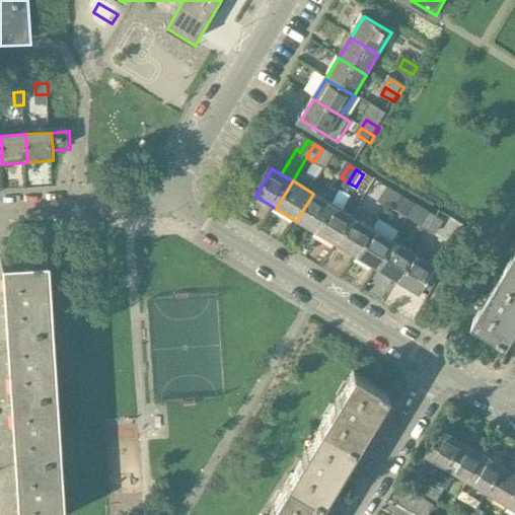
[(381,203),(388,207),(396,194),(389,190),(381,203)]
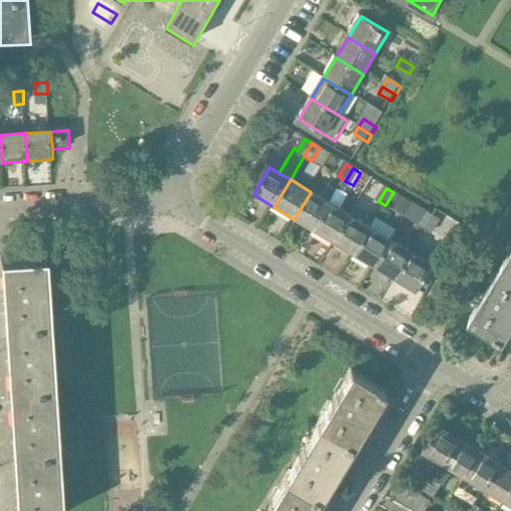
[(311,192),(294,219),(314,231),(331,204),(311,192)]
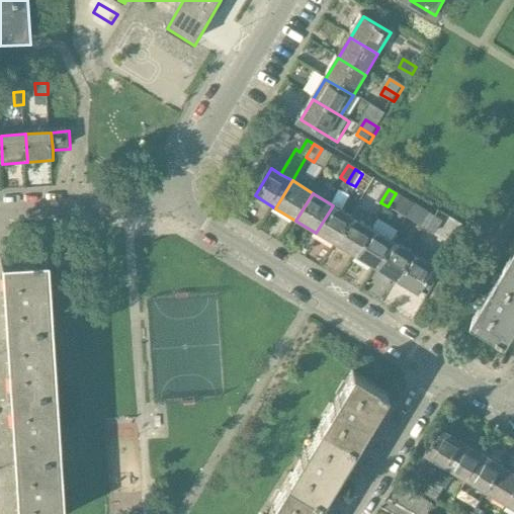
[(396,193),(388,206),(396,211),(404,198),(396,193)]
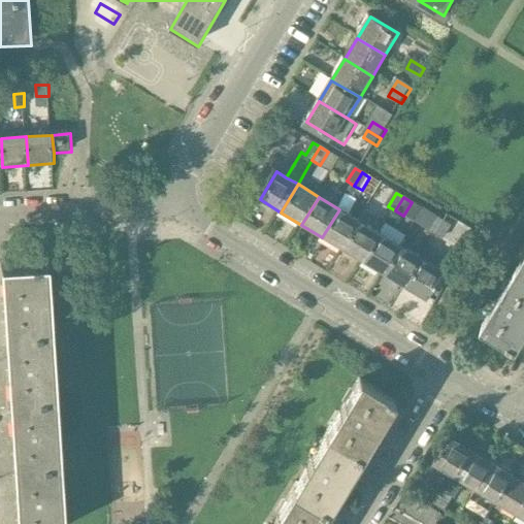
[(339,209),(322,237),(342,250),(360,222),(339,209)]
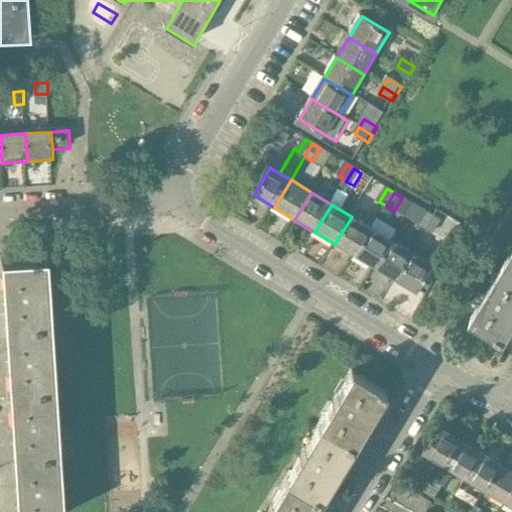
[(420,227),(427,231),(434,218),(428,214),(420,227)]
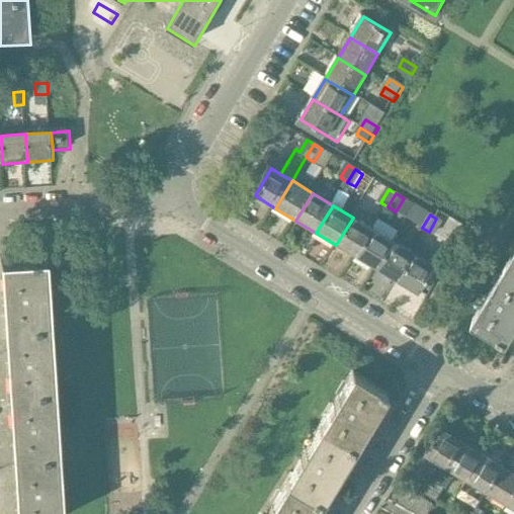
[(353,218),(336,245),(356,257),(373,230),(353,218)]
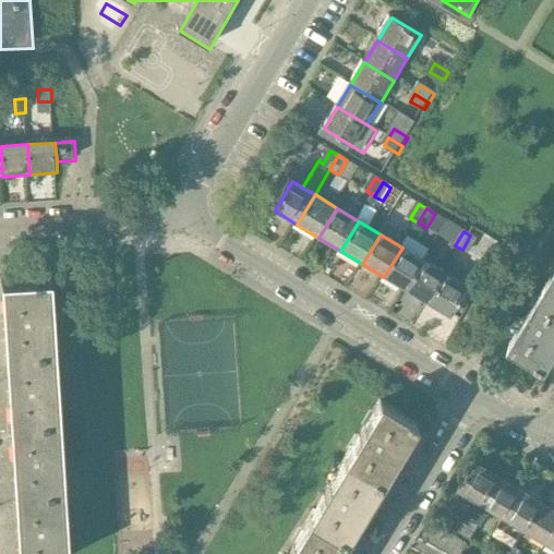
[(479,241),(470,236),(462,250),(471,255),(479,241)]
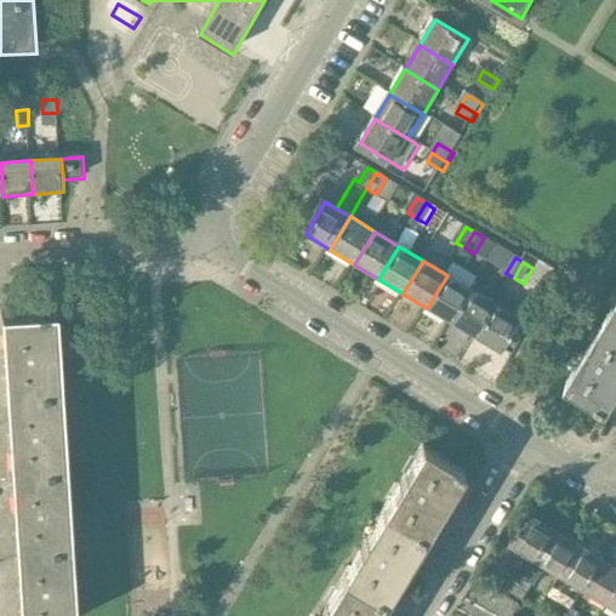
[(448,275),(427,308),(452,324),(472,291),(448,275)]
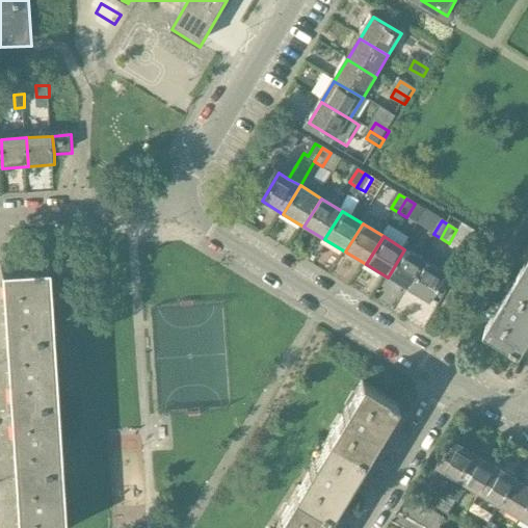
[(404,249),(388,278),(408,290),(426,262),(404,249)]
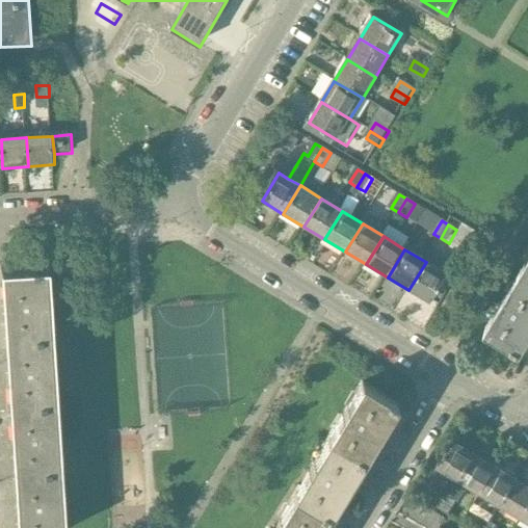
[(426,262),(408,290),(430,304),(448,275),(426,262)]
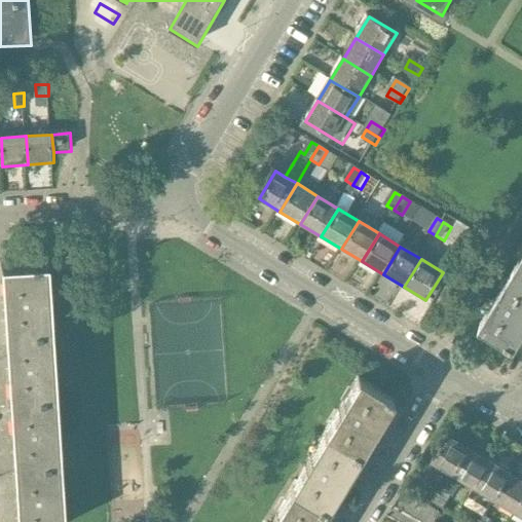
[(4,266),(8,332),(54,330),(50,264),(40,264),(40,262),(34,263),(34,265),(4,266)]
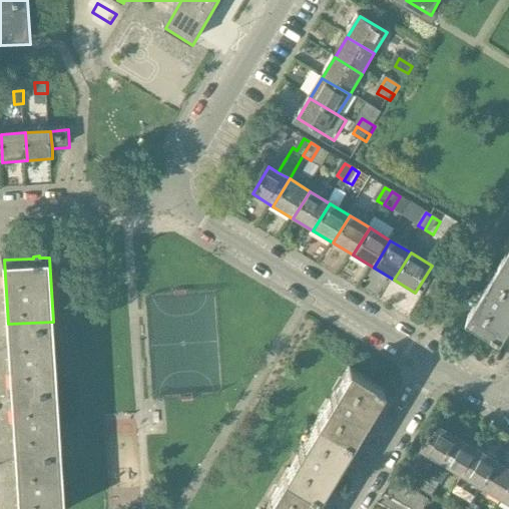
[(508,270),(503,267),(499,274),(472,319),(506,340),(508,336),(508,270)]
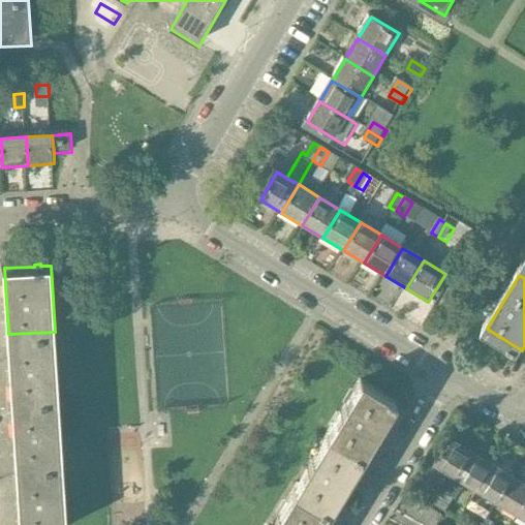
[(55,332),(8,334),(12,400),(59,398),(55,332)]
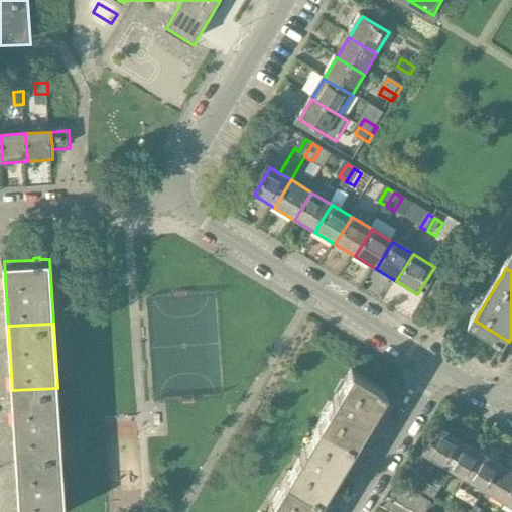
[(354,373),(320,429),(354,451),(388,393),(354,373)]
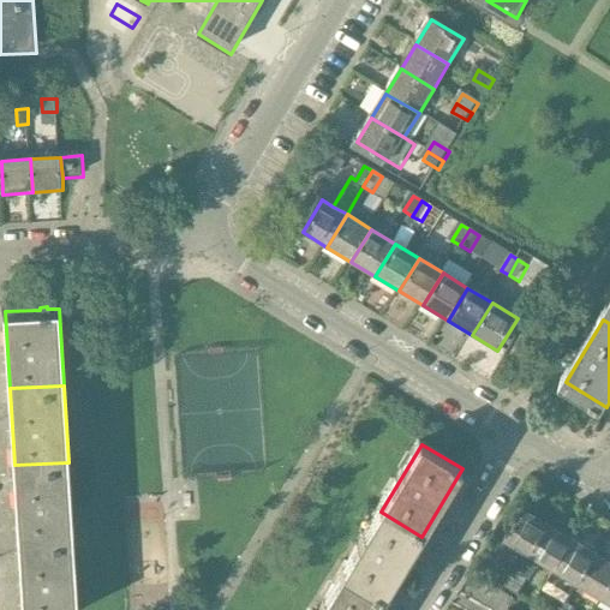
[(69,462),(15,465),(19,543),(73,539),(69,462)]
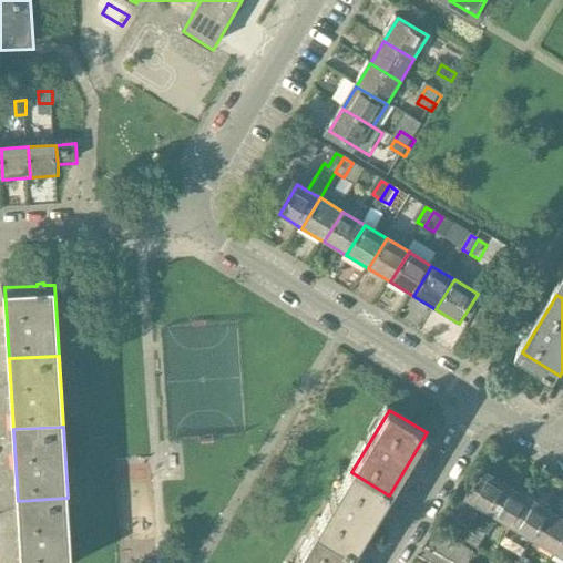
[(469,499),(492,513),(511,483),(488,469),(469,499)]
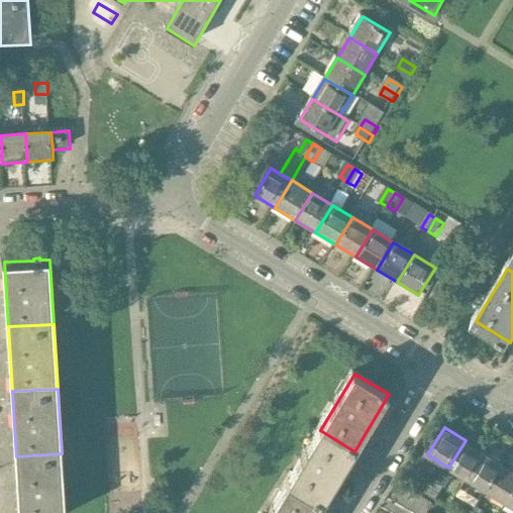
[(320,430),(287,485),(321,506),(354,451),(320,430)]
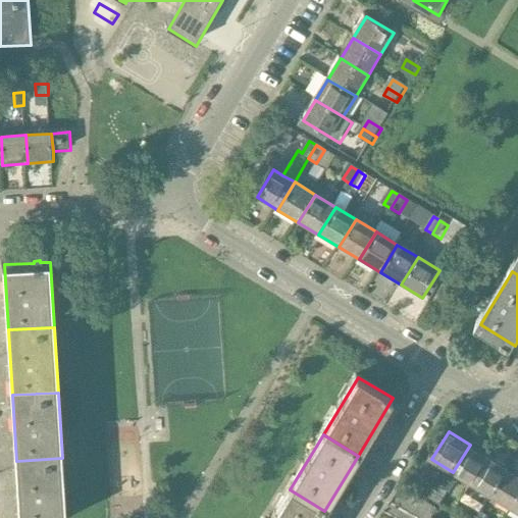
[(490,457),(470,445),(453,472),(474,485),(490,457)]
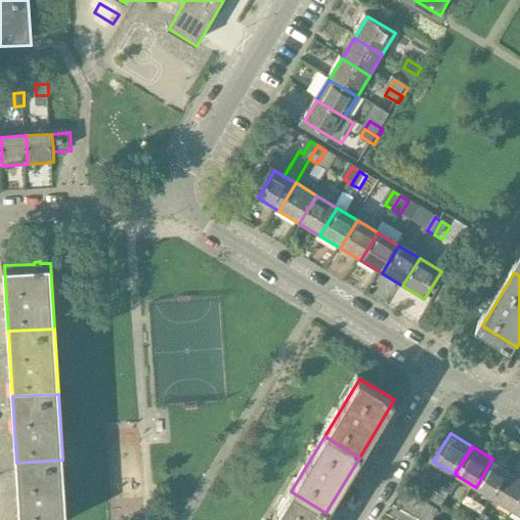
[(492,459),(476,487),(471,496),(490,509),(496,500),(513,471),(492,459)]
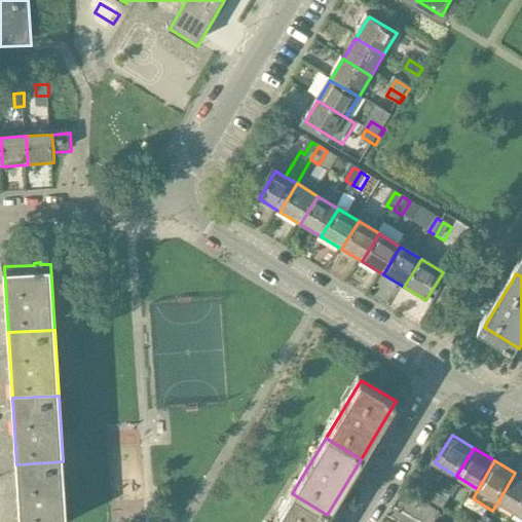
[(67,521),(63,461),(16,464),(20,521),(67,521)]
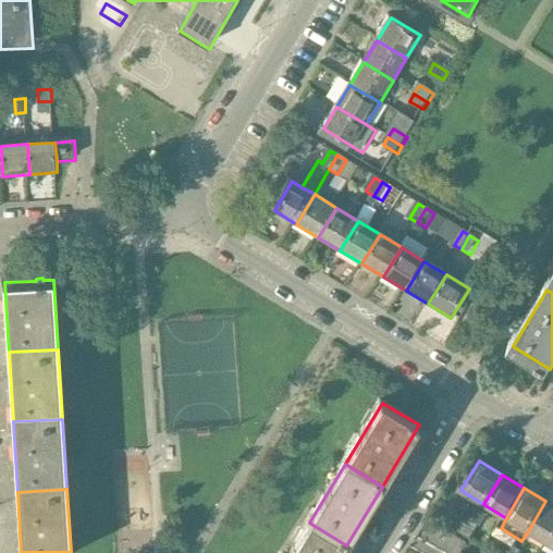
[(552,505),(545,501),(528,531),(550,544),(552,540),(552,505)]
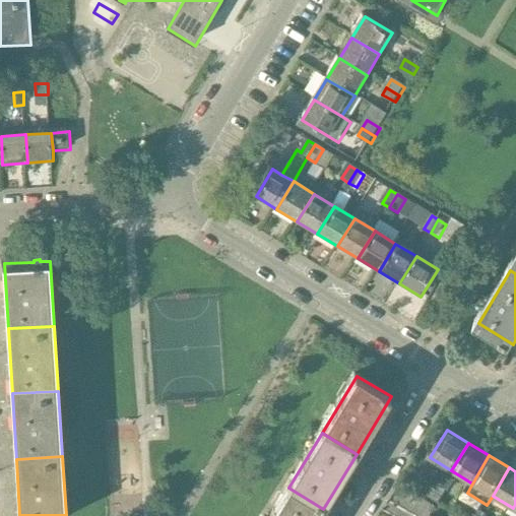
[(426,495),(433,500),(441,487),(434,482),(426,495)]
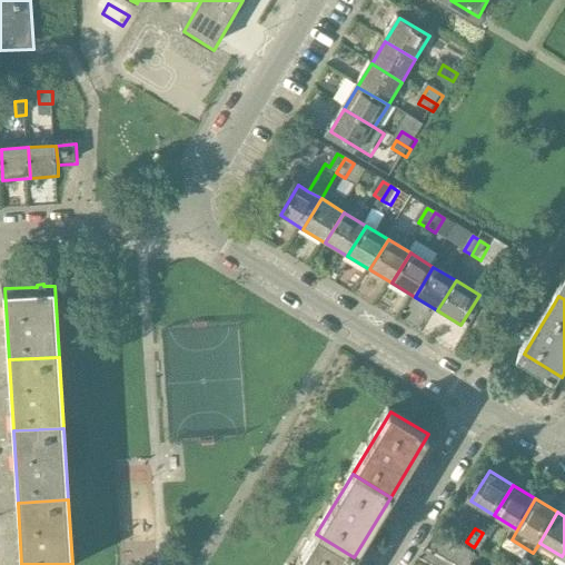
[(492,538),(483,533),(474,547),(483,553),(492,538)]
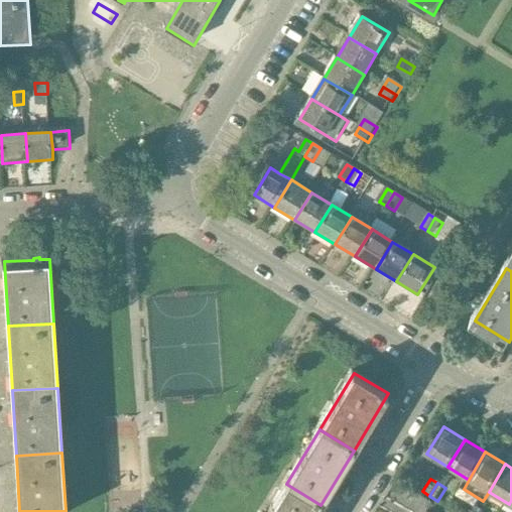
[(286,484),(269,511),(316,511),(321,505),(286,484)]
